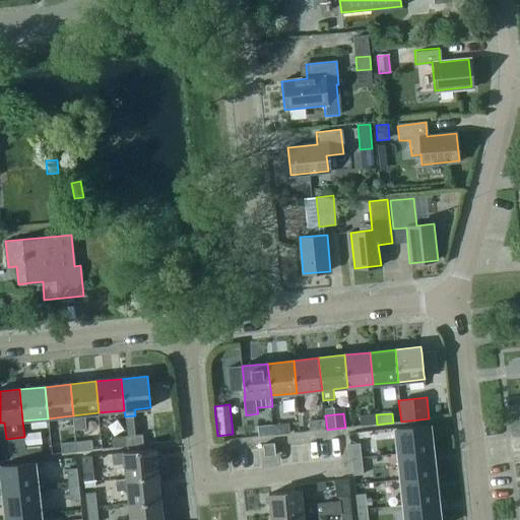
[(377,425),(376,414),(361,416),(362,426),(377,425)]
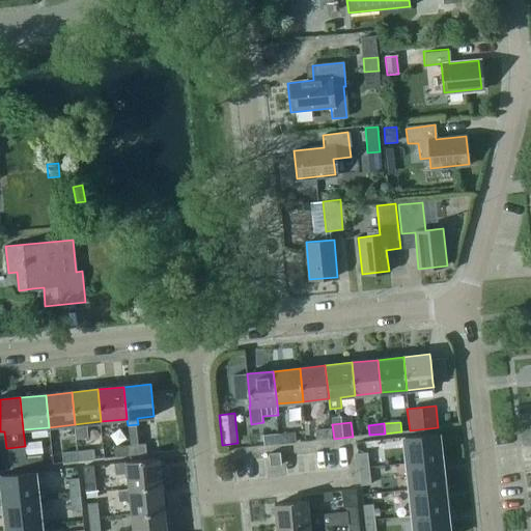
[(139,425),(129,426),(131,445),(140,443),(139,425)]
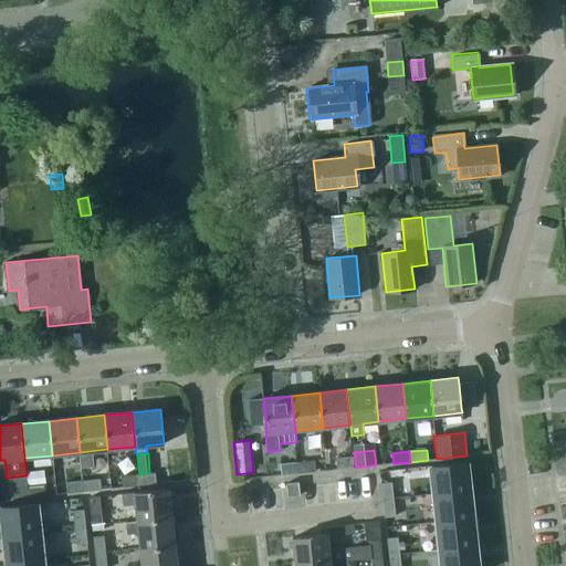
[(337,470),(355,468),(354,458),(337,459),(337,470)]
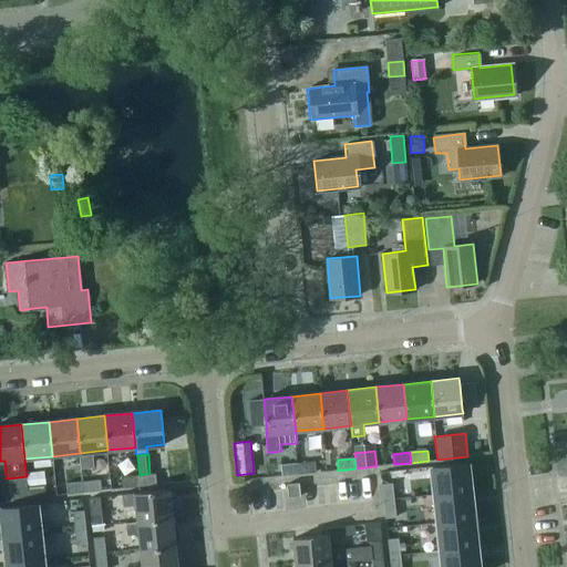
[(316,462),(299,463),(300,474),(317,473),(316,462)]
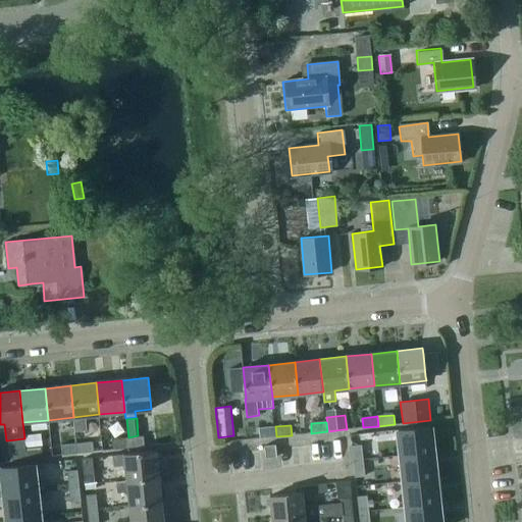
[(276,436),(275,426),(260,428),(261,438),(276,436)]
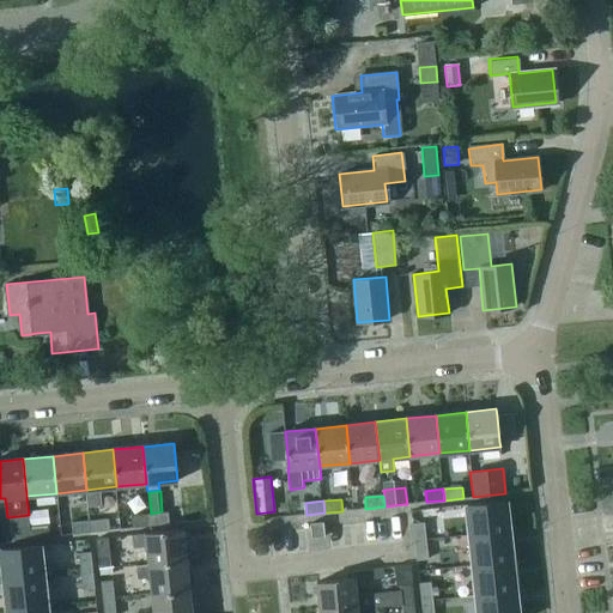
[(469,505),(472,536),(510,532),(507,501),(469,505)]
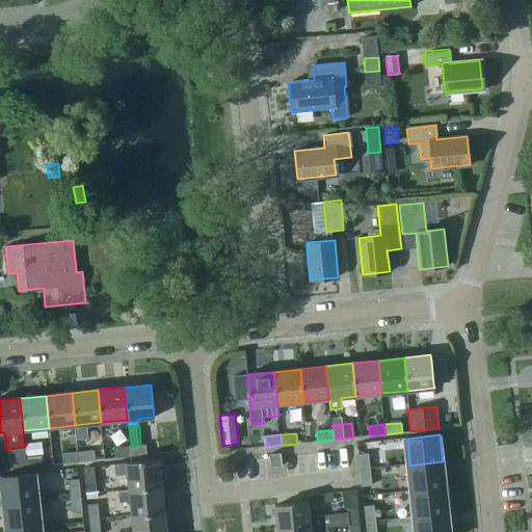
[(147,445),(130,446),(131,457),(148,455),(147,445)]
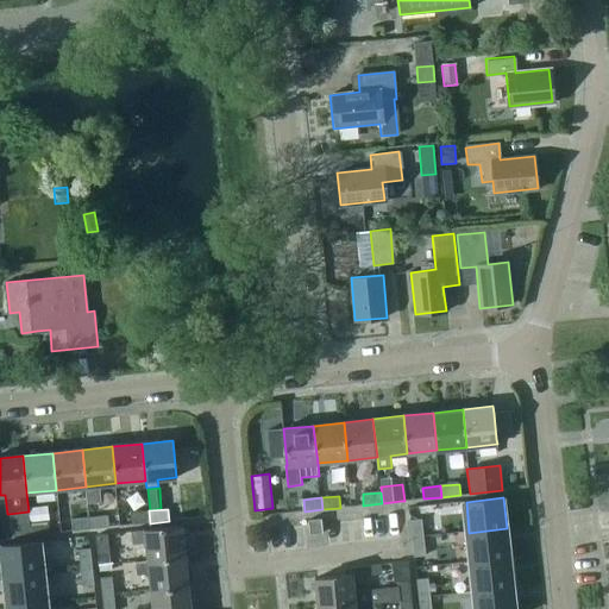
[(150,523),(149,510),(129,513),(130,526),(150,523)]
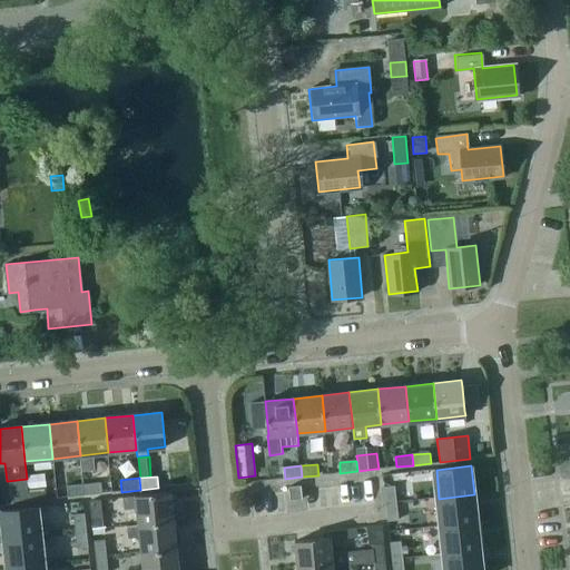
[(8,481),(10,502),(29,500),(28,491),(27,479),(8,481)]
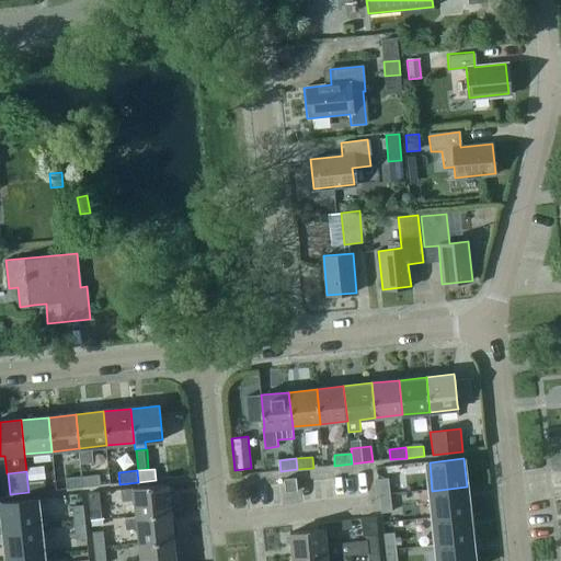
[(99,474),(82,476),(83,488),(100,485),(99,474)]
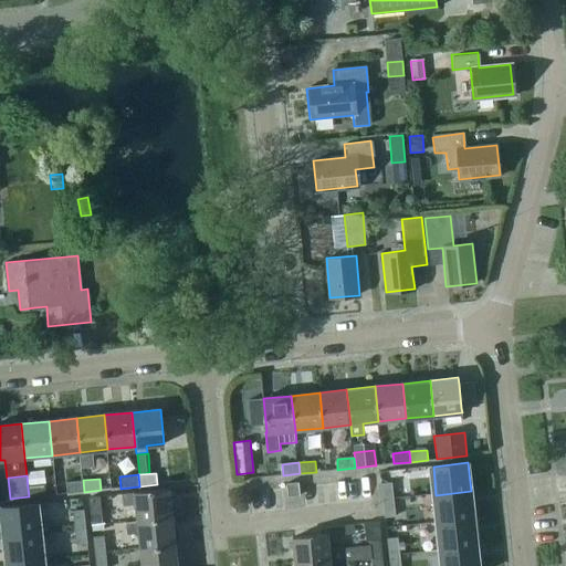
[(84,492),(83,480),(65,482),(66,493),(84,492)]
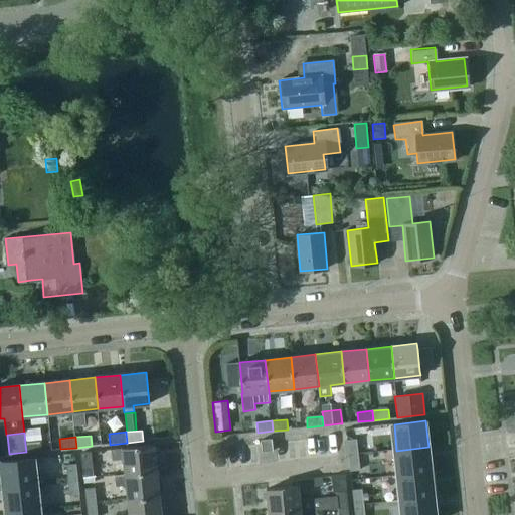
[(347,440),(349,456),(359,455),(357,439),(347,440)]
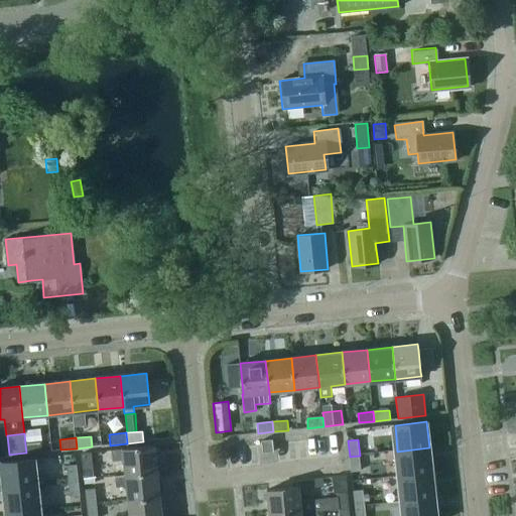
[(262,441),(263,453),(273,452),(272,440),(262,441)]
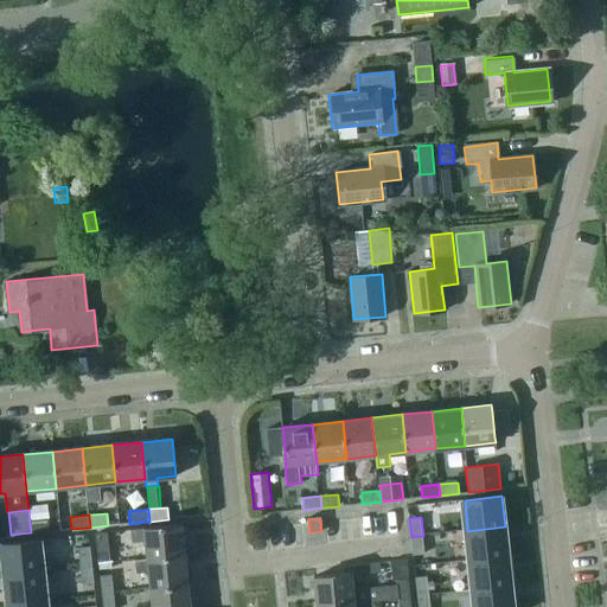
[(37,522),(30,523),(31,532),(49,531),(48,521),(37,522)]
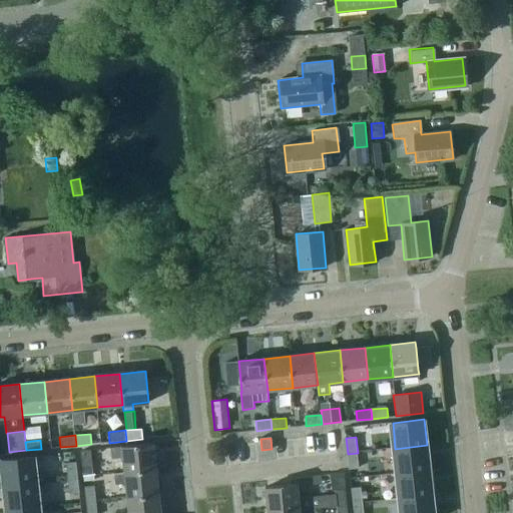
[(124,473),(156,469),(153,443),(111,448),(112,459),(123,458),(124,473)]
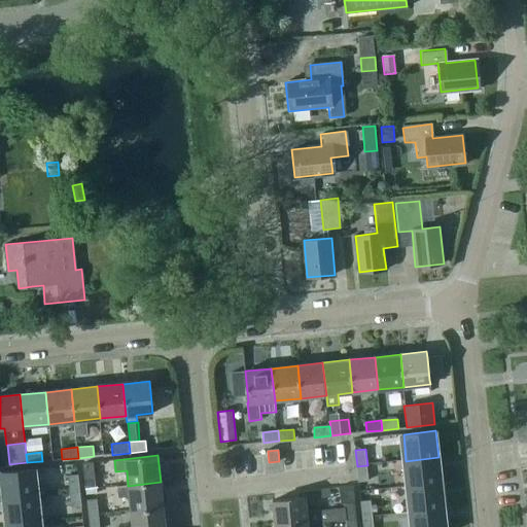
[(442,483),(438,457),(406,461),(409,487),(442,483)]
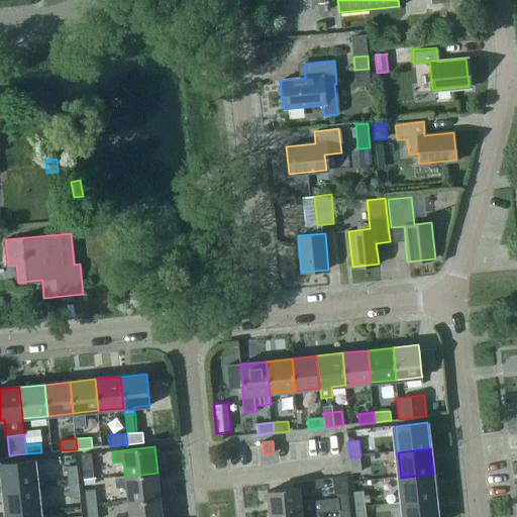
[(83,455),(84,470),(92,469),(91,454),(83,455)]
